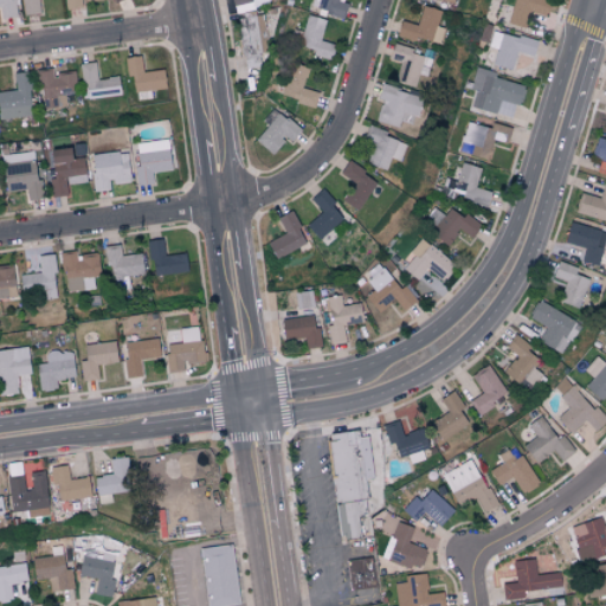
[(0,0),(0,15),(0,19),(15,17),(13,0),(0,0)]
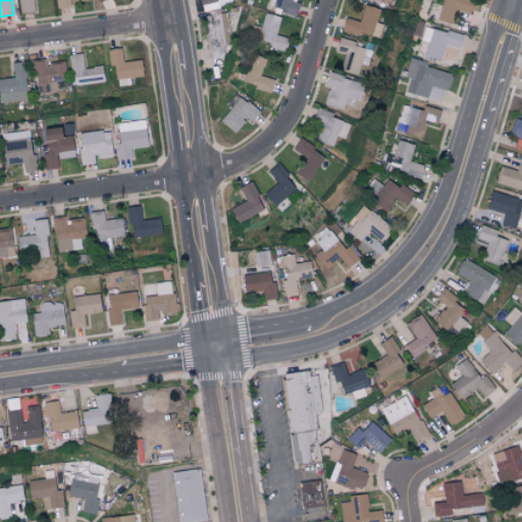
[(18,0),(19,13),(34,11),(33,0),(18,0)]
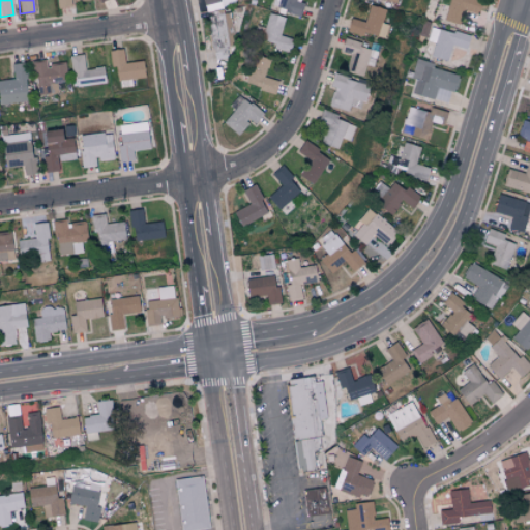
[(221,1),(226,0),(203,0),(206,12),(222,8),(221,1)]
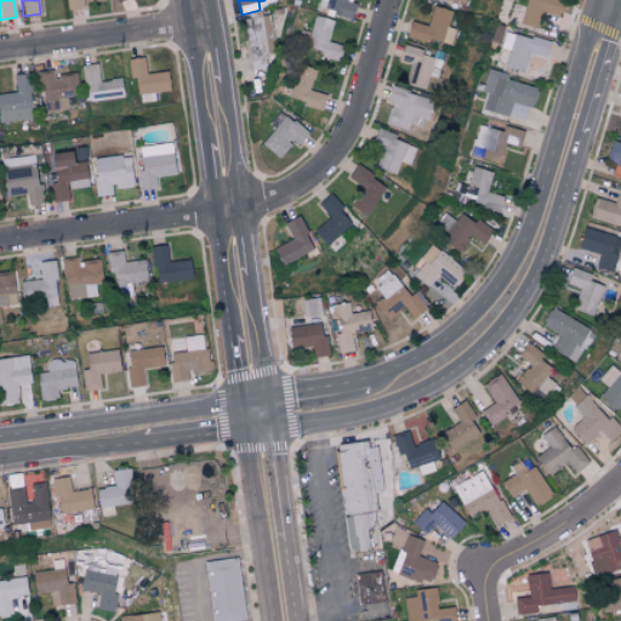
[(352,0),(329,0),(332,0),(329,12),(352,18),(355,1),(353,0),(352,0)]
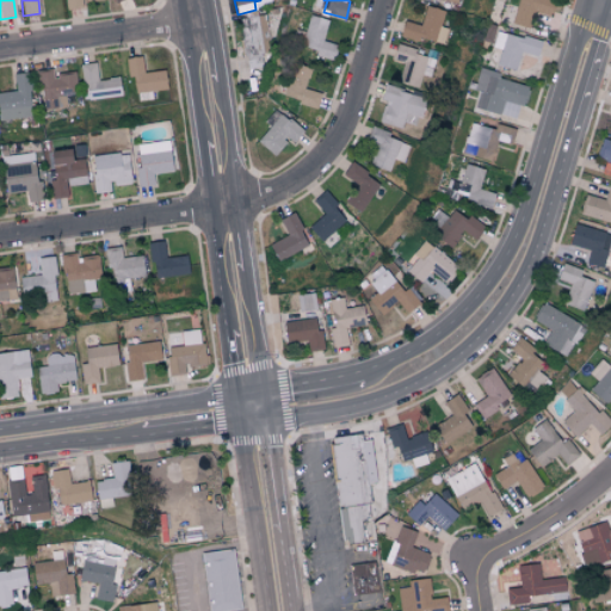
[(544,34),(554,2),(545,0),(517,0),(511,23),(544,34)]
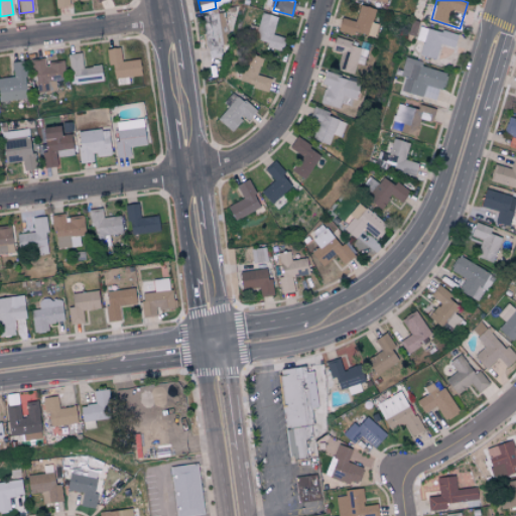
[(374,39),(378,24),(372,22),(376,9),(360,4),(355,22),(341,17),(338,28),(374,39)]
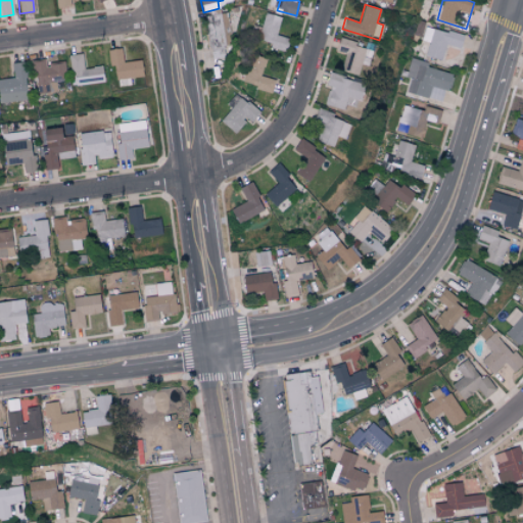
[(257,39),(270,43),(269,47),(284,52),(288,39),(276,35),(281,17),(266,12),(257,39)]
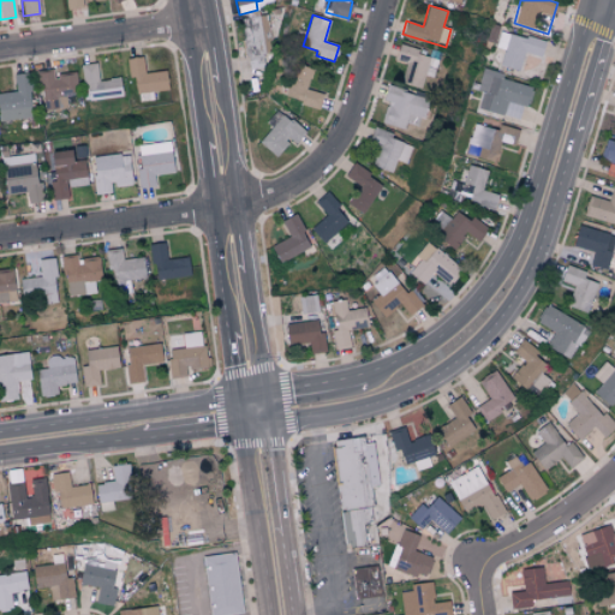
[(245,69),(268,67),(264,16),(243,17),(245,69)]
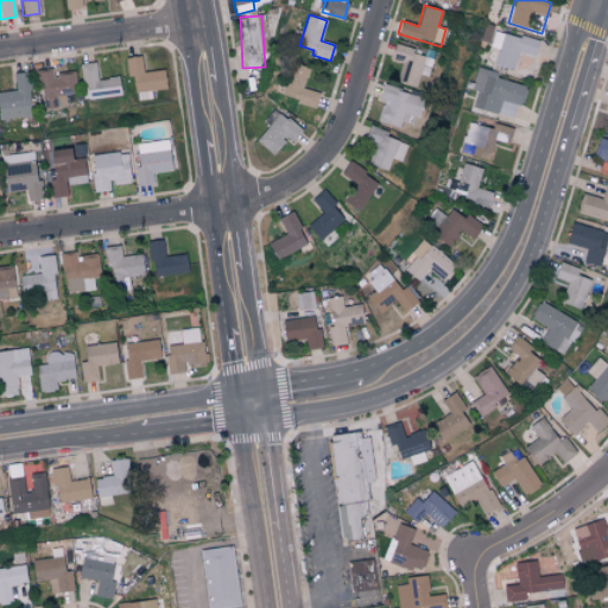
[(489,48),(496,50),(493,65),(513,70),(518,54),(534,57),(538,42),(493,31),(489,48)]
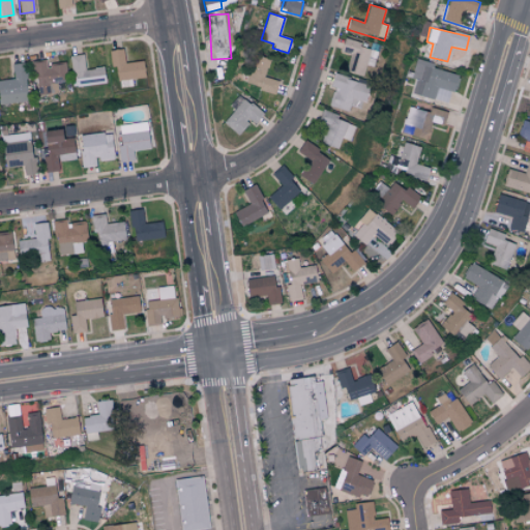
[(346,71),(370,77),(376,51),(359,48),(360,41),(344,38),(341,52),(349,54),(346,71)]
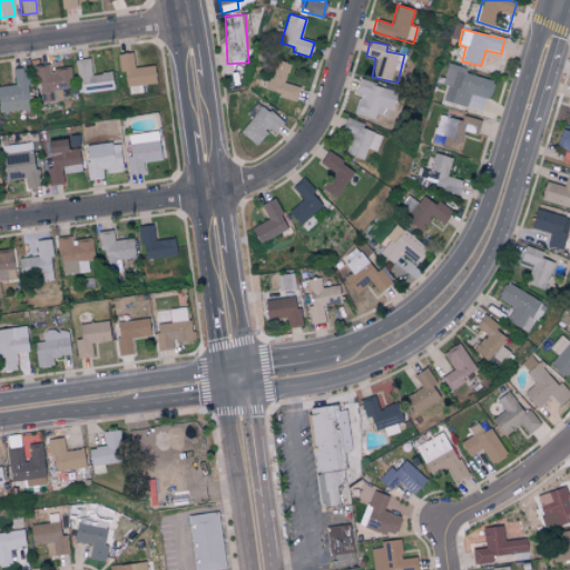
[(153,66),(133,68),(131,52),(119,53),(123,87),(155,84),(153,66)]
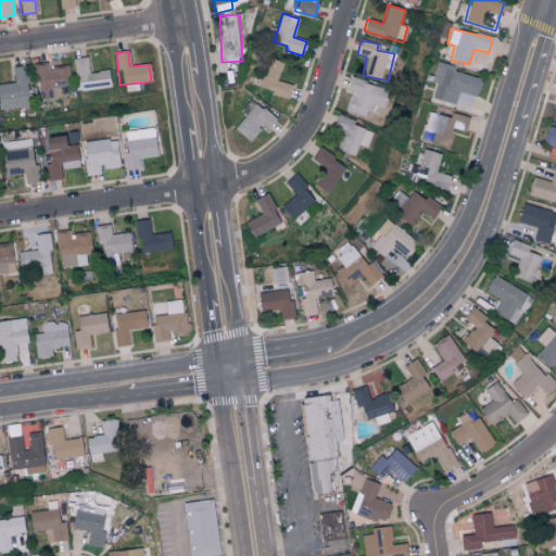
[(110,87),(108,71),(88,72),(87,58),(74,59),(77,90),(110,87)]
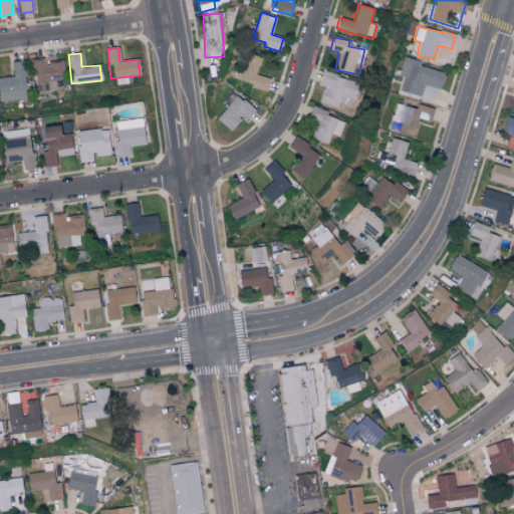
[(238,81),(266,90),(269,78),(257,74),(262,58),(247,53),(238,81)]
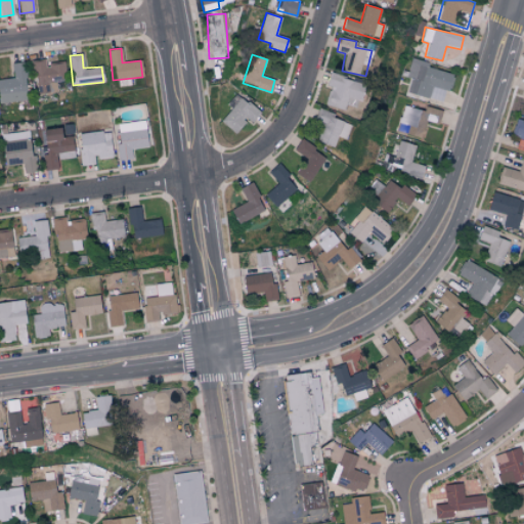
[(31,60),(37,95),(56,91),(55,83),(66,81),(62,61),(45,64),(44,58),(31,60)]
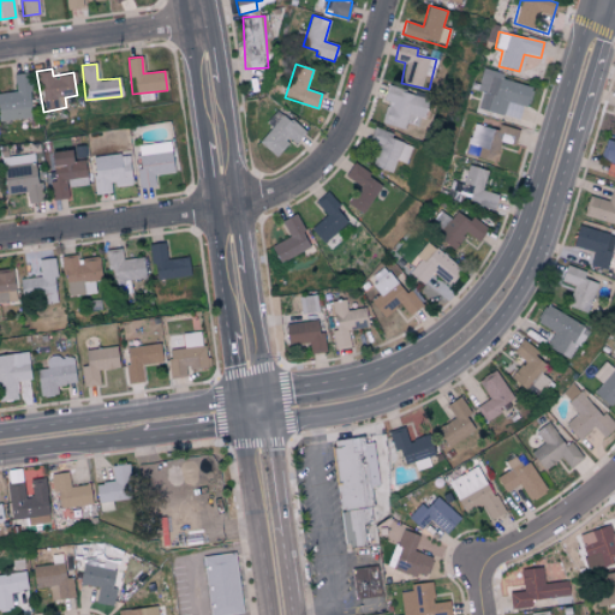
[(477,108),(518,119),(521,106),(527,107),(533,88),(503,79),(505,75),(482,69),(477,90),(482,91),(477,108)]
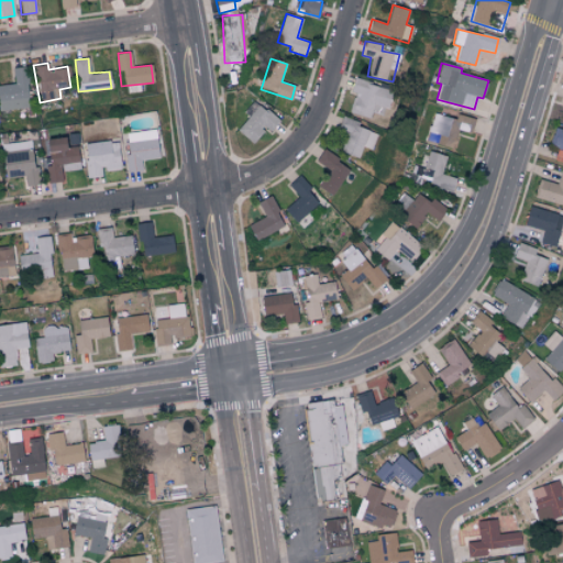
[(11,68),(13,84),(0,85),(0,110),(30,107),(25,66),(11,68)]
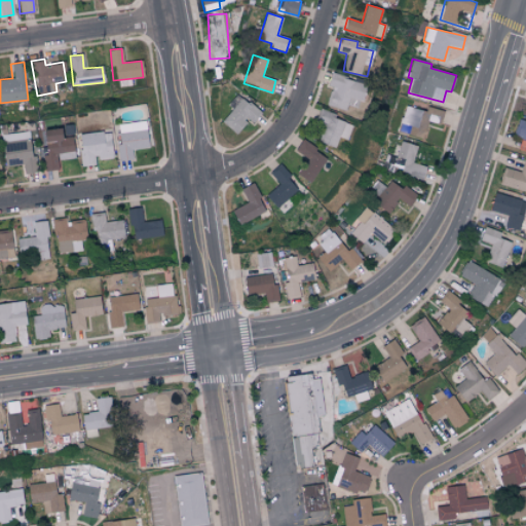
[(331,88),(326,105),(345,111),(349,99),(362,102),(367,84),(331,74),(327,86),(331,88)]
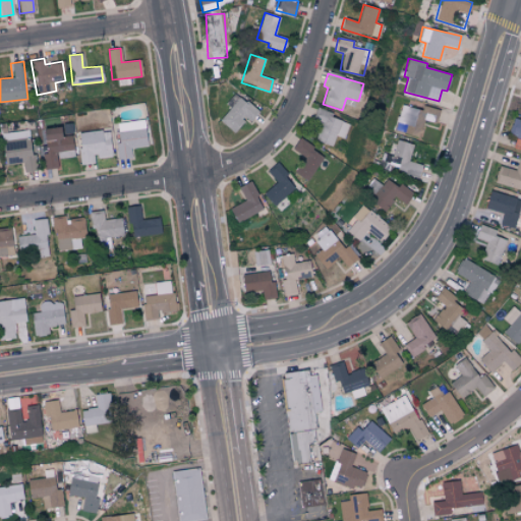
[(248,122),(257,112),(235,93),(225,104),(230,108),(219,120),(233,133),(245,119),(248,122)]
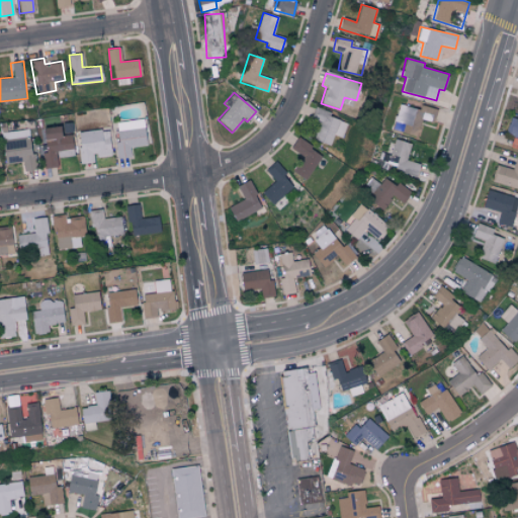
[(419,109),(398,104),(391,131),(416,137),(421,119),(433,122),(436,109),(420,104),(419,109)]
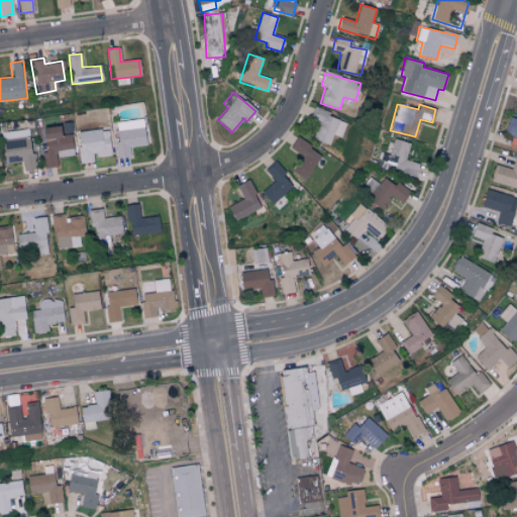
[(318,122),(312,139),(329,145),(332,134),(341,137),(346,122),(328,117),(329,111),(314,106),(310,120),(318,122)]
